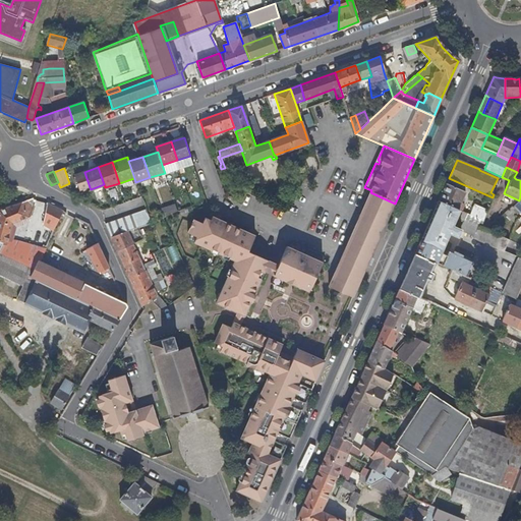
[(90,187),(84,172),(73,175),(79,191),(90,187)]
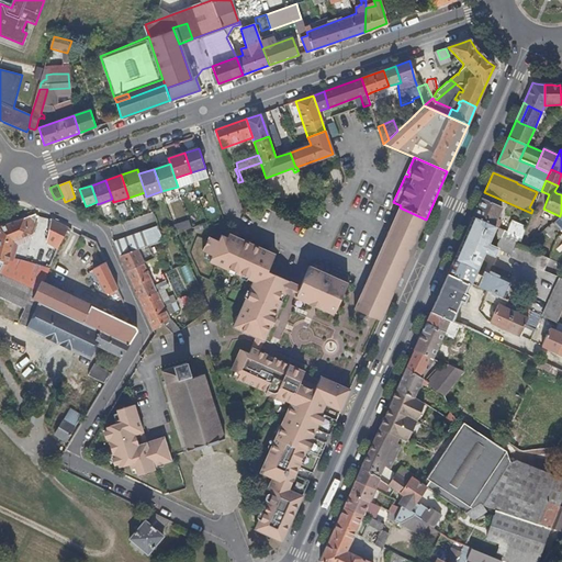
[(495,223),(502,208),(482,199),(473,216),(497,227),(498,224),(495,223)]
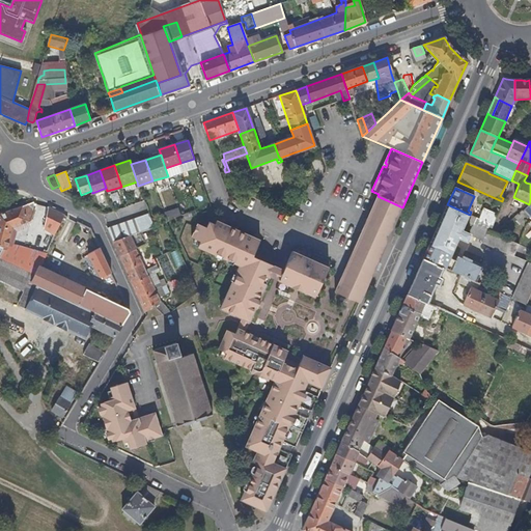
[(383,250),(402,207),(378,196),(358,241),(334,291),(360,303),(383,250)]
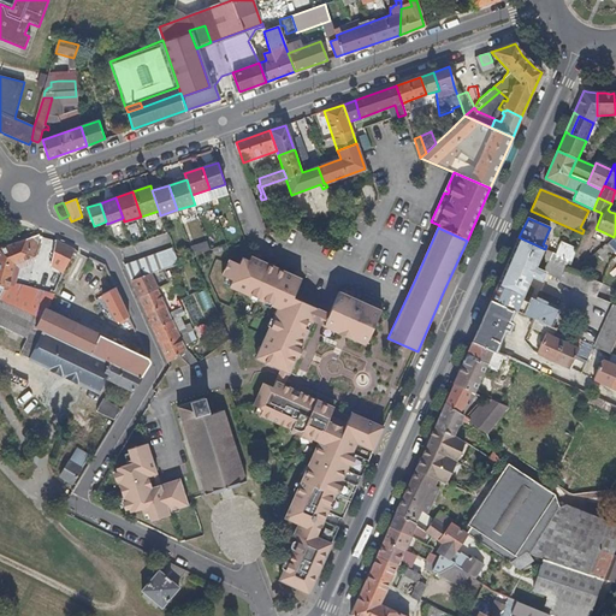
[(18,262),(36,254),(41,235),(40,235),(0,248),(0,284),(7,288),(0,300),(41,320),(47,309),(53,301),(11,288),(17,264),(18,262)]
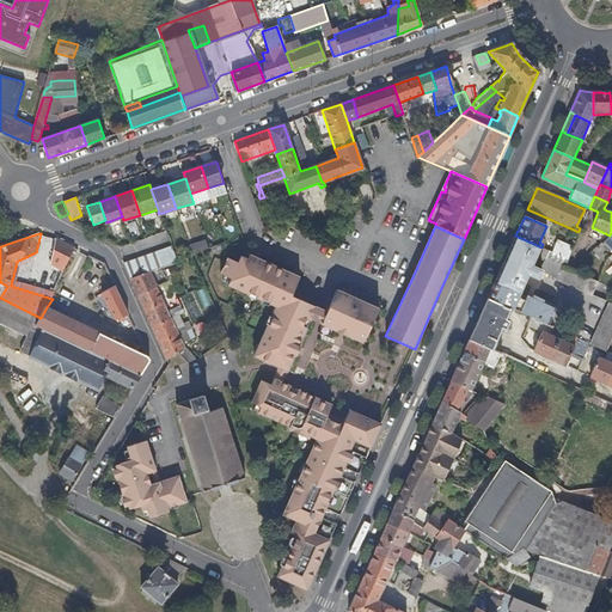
[(592,294),(598,281),(564,267),(567,259),(551,252),(542,248),(515,236),(503,263),(500,271),(490,293),(488,298),(512,308),(513,310),(519,294),(527,274),(538,279),(538,277),(542,279),(544,273),(556,279),(555,281),(591,297),(592,294)]
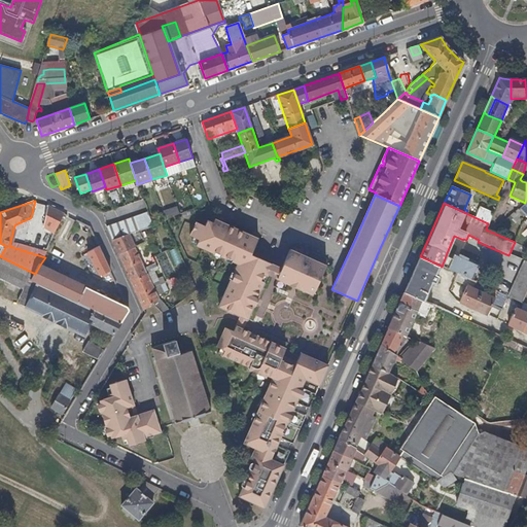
[(56,227),(64,213),(48,205),(46,219),(56,227)]
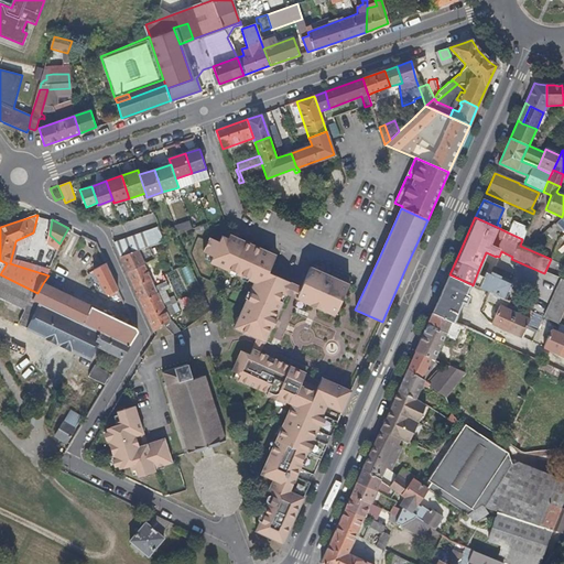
[(522,239),(527,228),(512,221),(508,232),(522,239)]
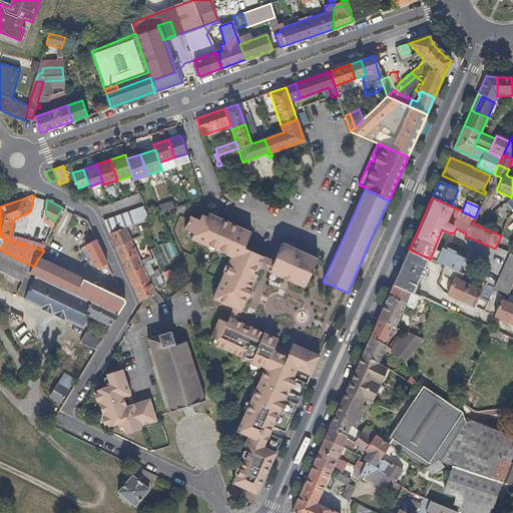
[(137,223),(147,220),(142,206),(104,221),(110,234),(125,228),(137,223)]
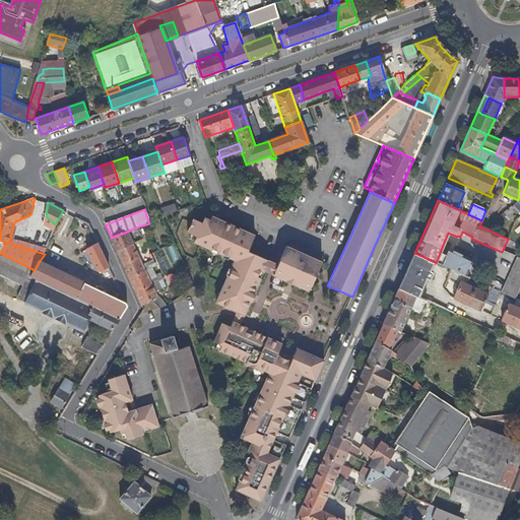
[(55,224),(46,216),(46,220),(52,225),(55,224)]
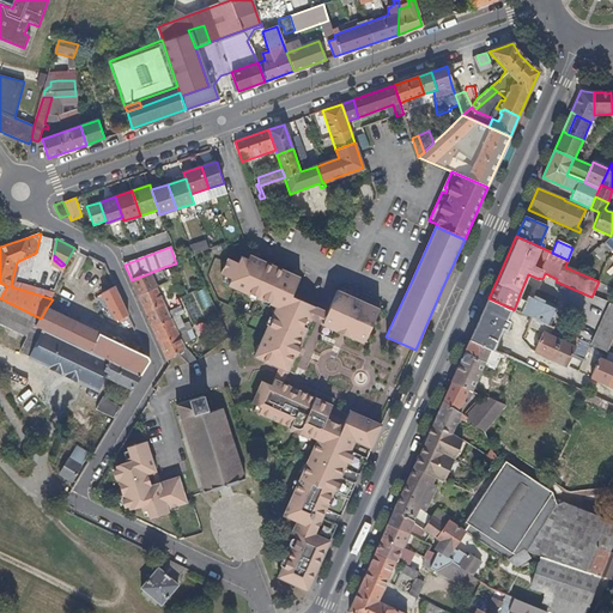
[(291,295),(297,280),(287,275),(290,271),(256,258),(255,262),(247,259),(240,255),(236,261),(225,258),(218,273),(229,278),(226,285),(284,310),(263,360),(278,368),(286,371),(309,319),(321,323),(363,343),(378,308),(335,289),(327,310),(291,295)]
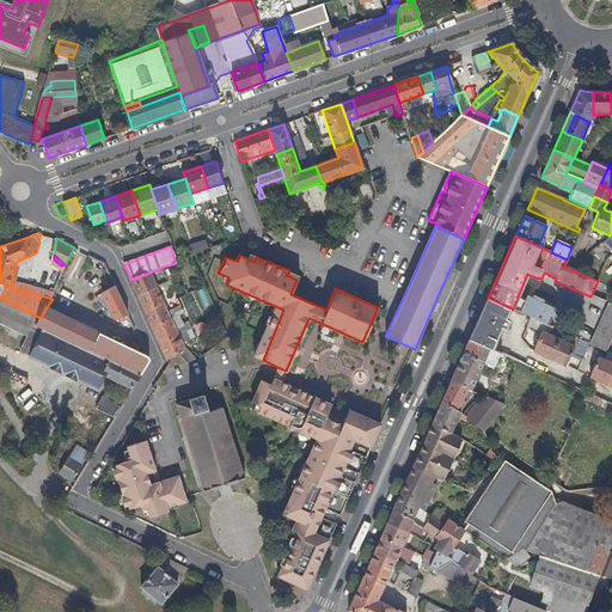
[(157,287),(150,273),(132,280),(138,295),(157,287)]
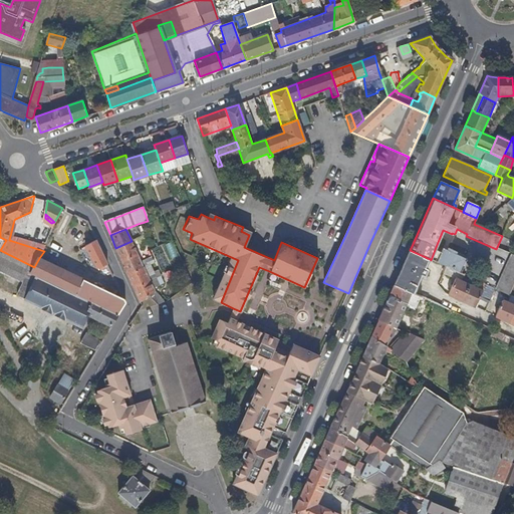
[(150,240),(145,230),(141,231),(143,236),(146,242),(150,240)]
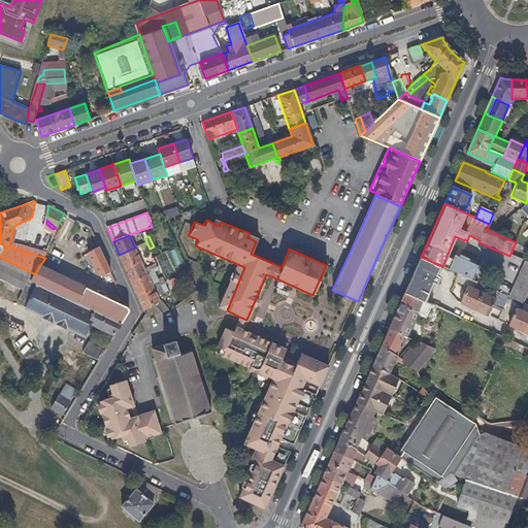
[(110,271),(103,254),(95,237),(83,243),(88,253),(89,253),(100,276),(110,271)]
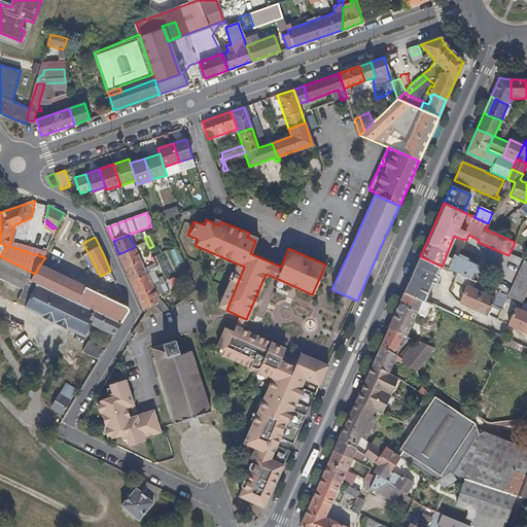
[(153,255),(149,248),(146,242),(141,244),(145,253),(147,252),(149,257),(153,255)]
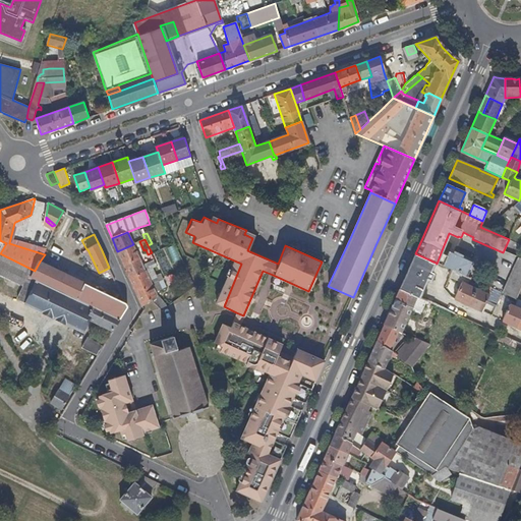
[(35,271),(0,253),(6,243),(0,240),(0,275),(13,282),(21,286),(25,278),(26,276),(27,277),(31,278),(31,277),(32,275),(35,271)]
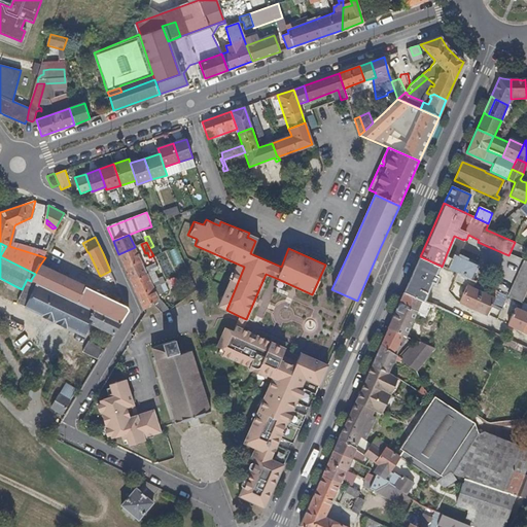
[(142,265),(135,247),(118,254),(129,277),(144,271),(143,269),(141,266),(142,265)]
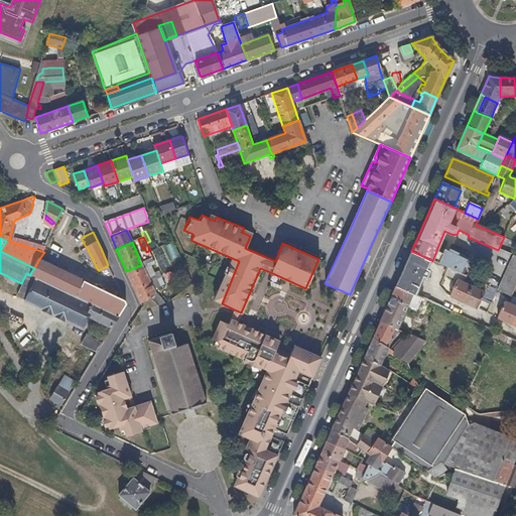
[(160,247),(152,251),(159,265),(167,261),(160,247)]
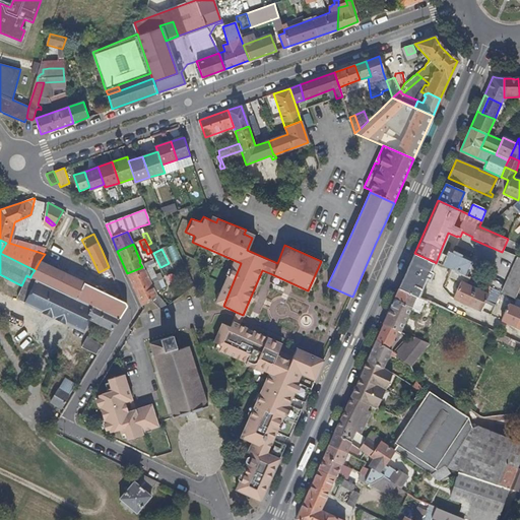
[(464,275),(471,261),(459,256),(460,254),(455,252),(455,254),(452,253),(452,255),(441,250),(436,263),(451,270),(464,275)]
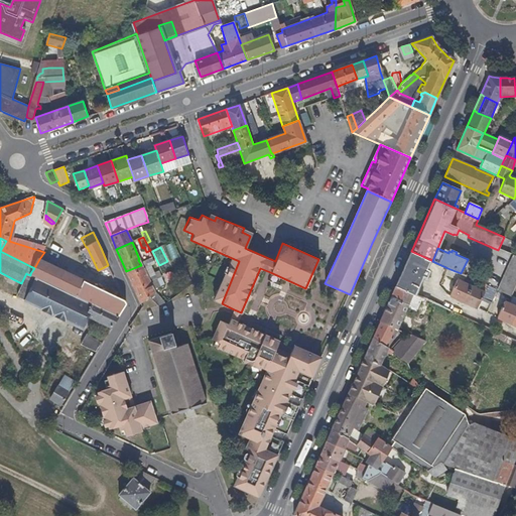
[(431,260),(411,251),(407,261),(426,270),(431,260)]
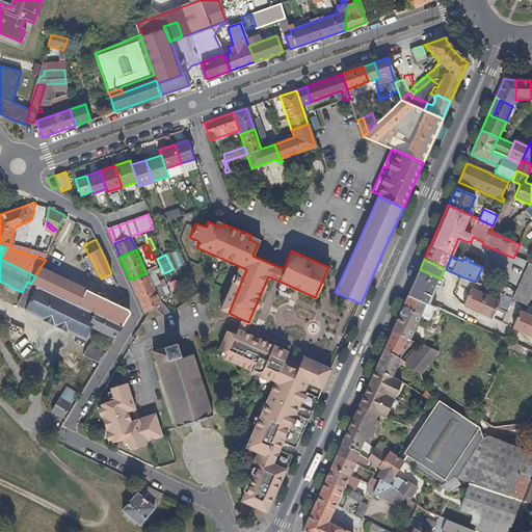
[(527,306),(531,293),(531,263),(530,263),(513,299),(527,306)]
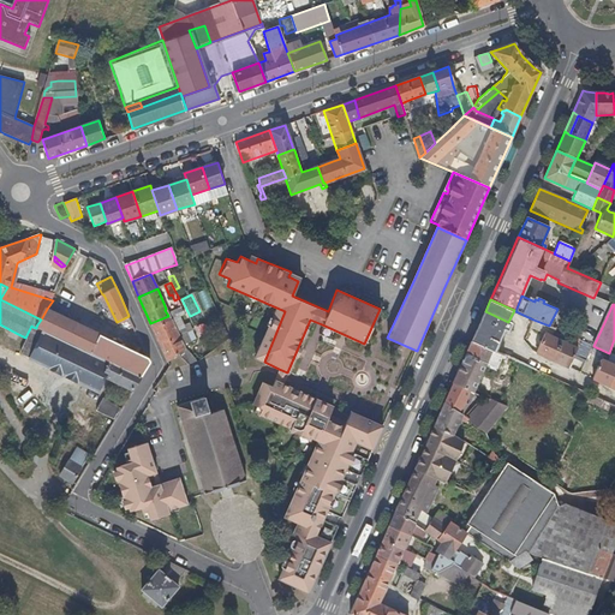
[(149,358),(47,309),(41,320),(37,324),(36,327),(81,347),(117,364),(142,376),(150,362),(149,358)]
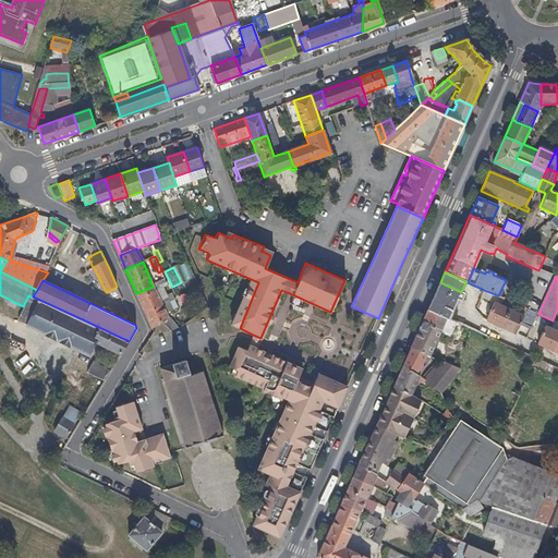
[(461,302),(464,293),(461,292),(440,282),(427,310),(448,318),(457,300),(461,302)]
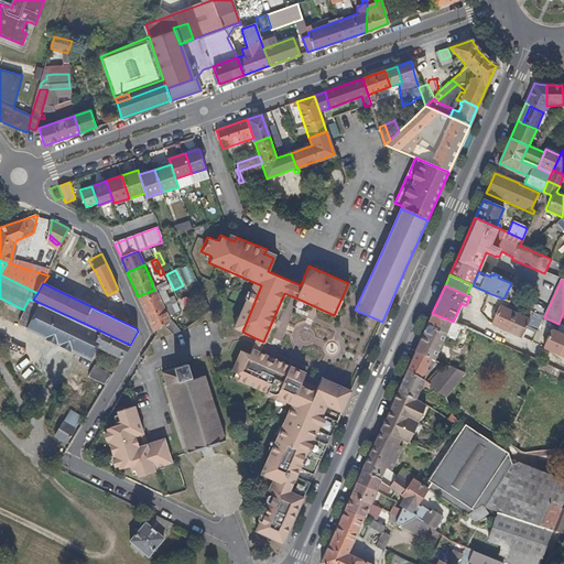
[(140,300),(158,293),(156,289),(154,290),(138,296),(140,300)]
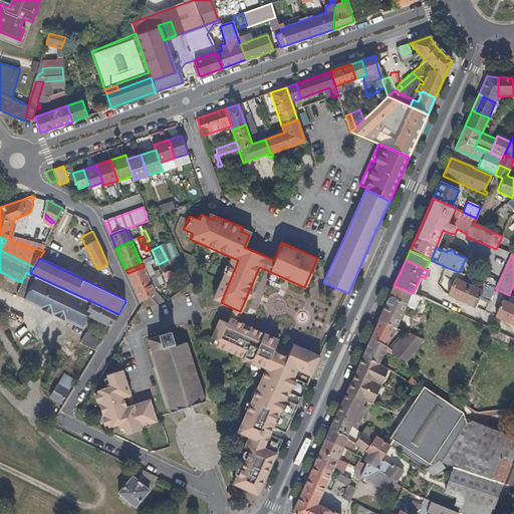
[(156,290),(146,270),(149,268),(148,265),(144,267),(127,273),(141,302),(150,295),(155,291),(156,290)]
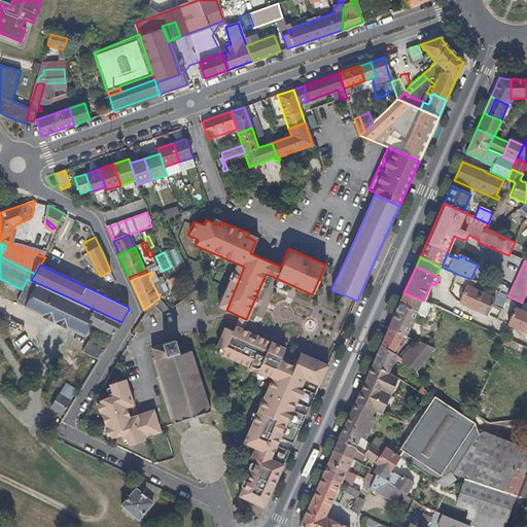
[(473,309),(481,292),(473,289),(476,282),(470,279),(457,274),(454,281),(467,286),(460,303),(473,309)]
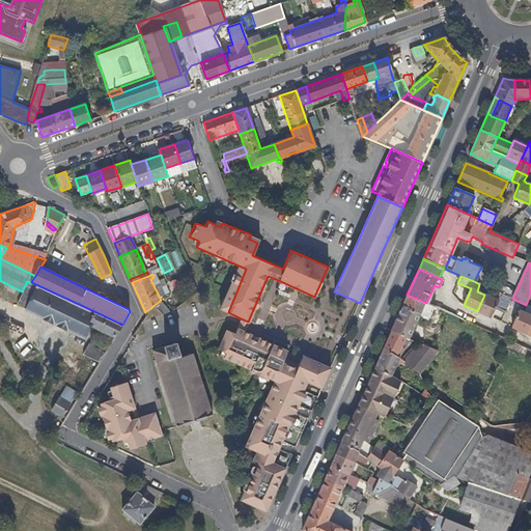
[(101,314),(70,300),(31,282),(31,283),(28,282),(27,284),(18,305),(58,324),(84,336),(89,325),(115,336),(122,325),(101,314)]
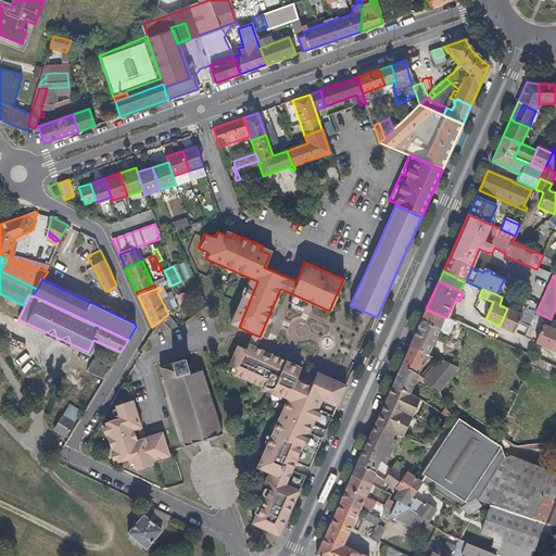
[(530,327),(536,313),(526,307),(521,315),(519,321),(530,327)]
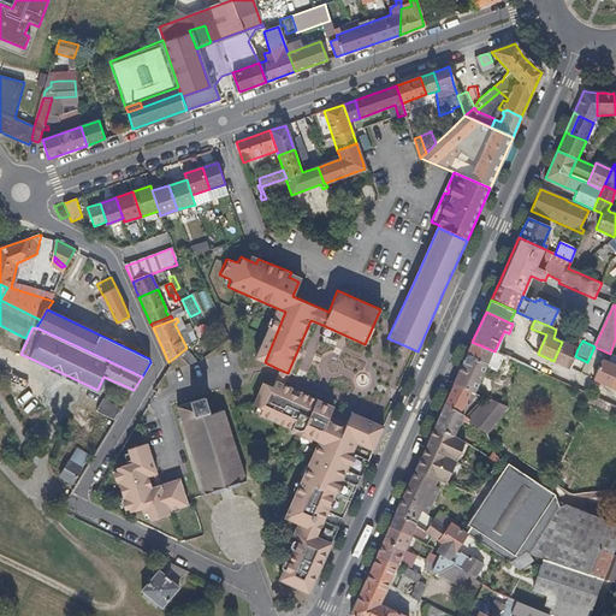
[(497,369),(504,356),(495,351),(472,342),(463,363),(454,384),(471,392),(473,394),(475,392),(487,365),(497,369)]
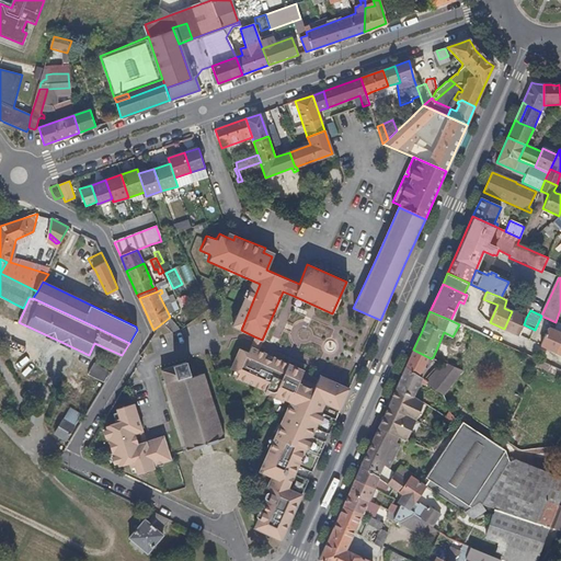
[(524,324),(526,318),(512,311),(504,329),(518,335),(524,324)]
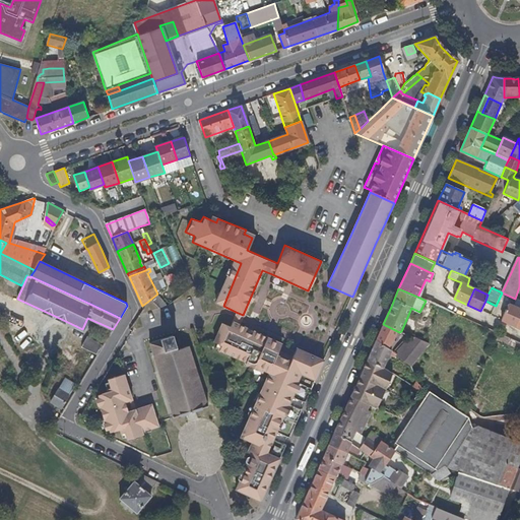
[(179,298),(176,293),(171,296),(174,301),(179,298)]
